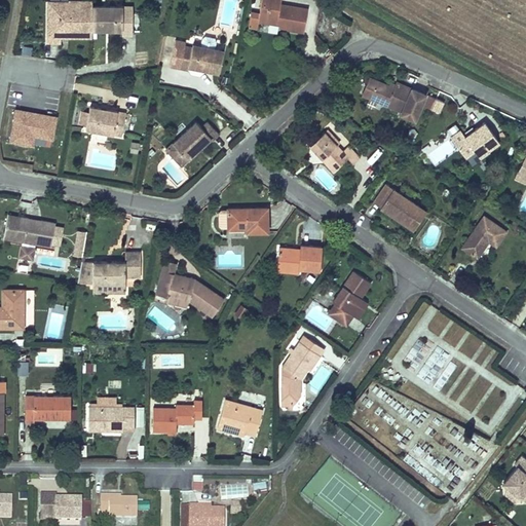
[(89,37),(89,29),(90,6),(90,0),(66,0),(67,1),(59,0),(59,3),(46,2),(43,39),(57,40),(57,36),(57,27),(66,27),(66,36),(89,37)]
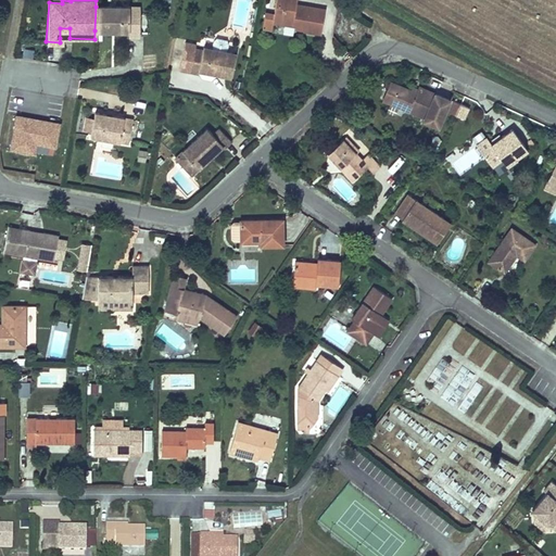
[(303,27),(303,29),(303,32),(320,35),(324,13),(303,10),(302,14),(294,13),(295,9),(295,0),(275,0),(273,14),(262,12),(260,26),(270,27),(272,22),(293,25),(303,27)]
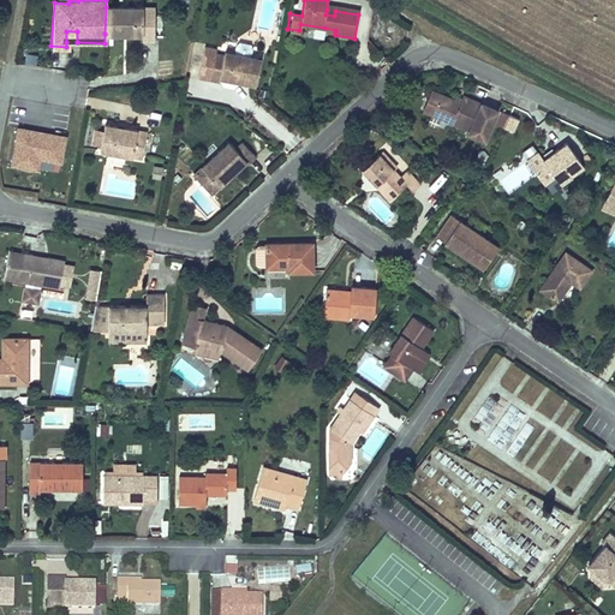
[(154,9),(106,7),(105,34),(139,35),(139,42),(153,42),(154,9)]
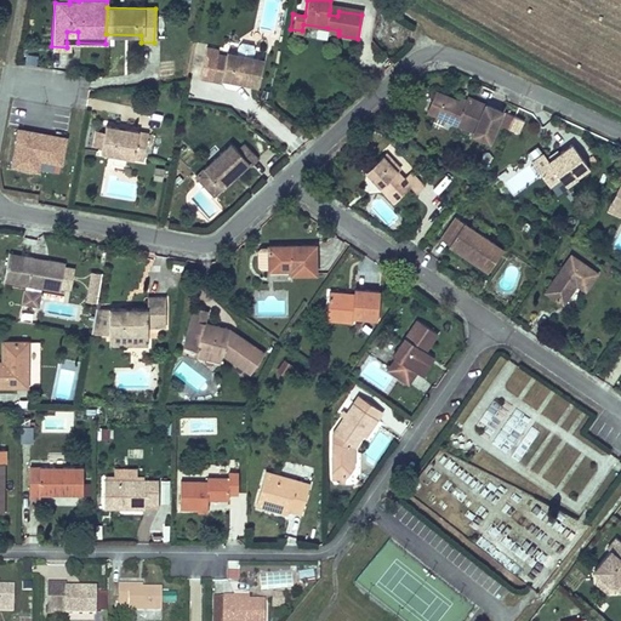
[(78,32),(67,32),(67,43),(78,43),(78,32)]
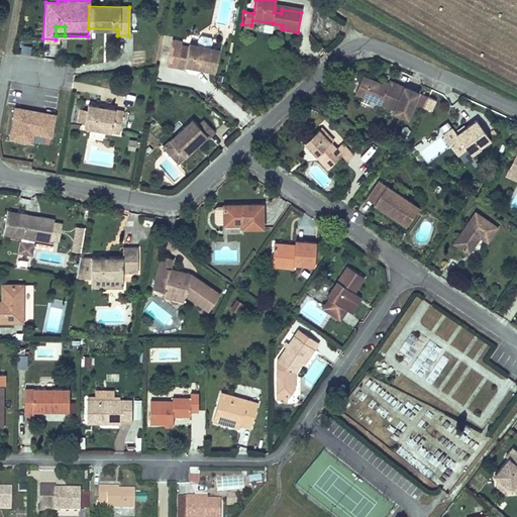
[(198,36),(196,44),(209,46),(211,38),(209,35),(200,34),(198,36)]
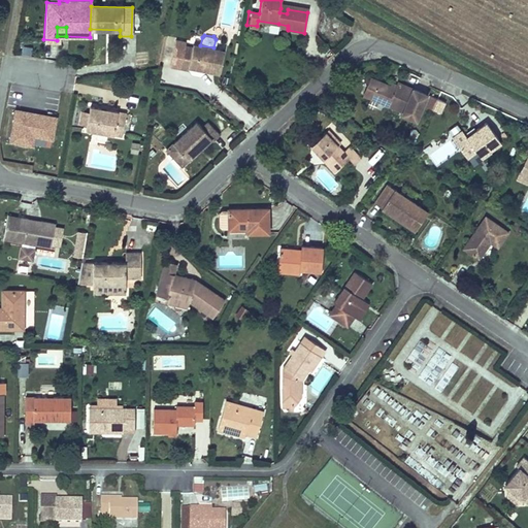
[(213,47),(200,45),(191,43),(190,46),(184,45),(185,41),(174,40),(173,50),(183,52),(179,68),(187,70),(187,67),(219,72),(224,50),(213,47)]
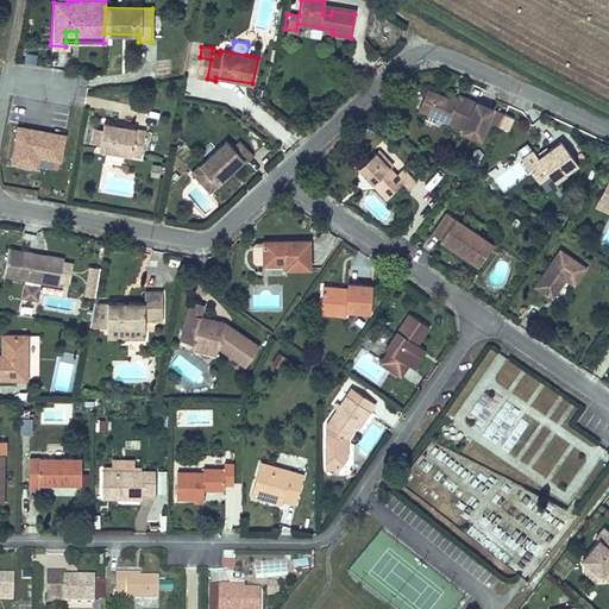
[(24,62),(36,63),(37,54),(24,54),(24,62)]
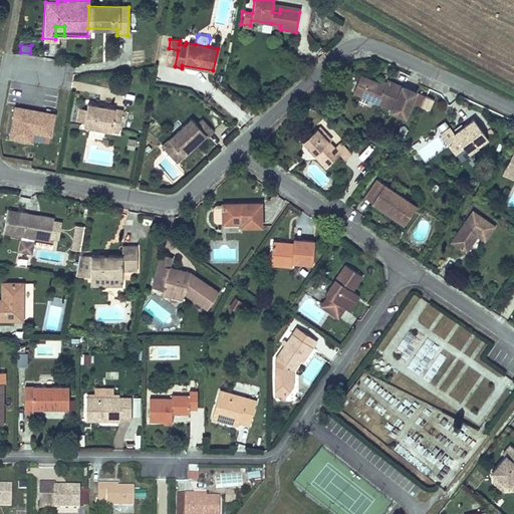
[(169,48),(165,64),(175,66),(178,50),(169,48)]
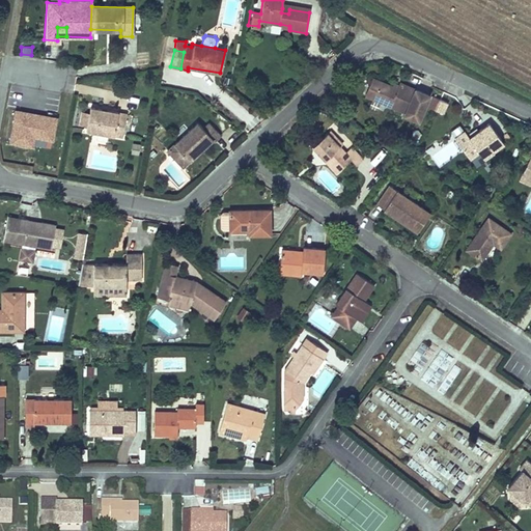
[(418,89),(403,82),(401,86),(399,89),(394,87),(375,77),(372,83),(381,86),(375,98),(409,112),(418,89)]
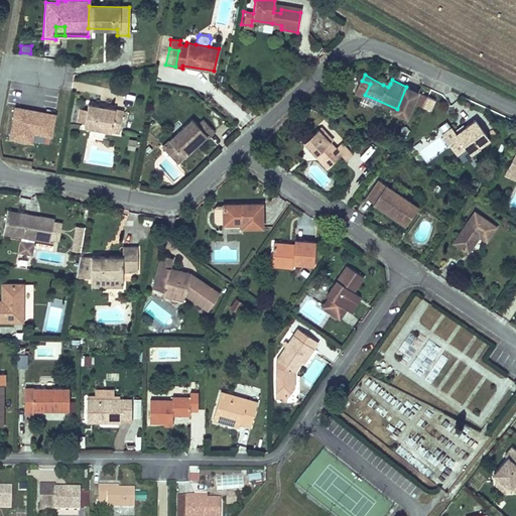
[(362,81),(357,91),(365,95),(370,84),(362,81)]
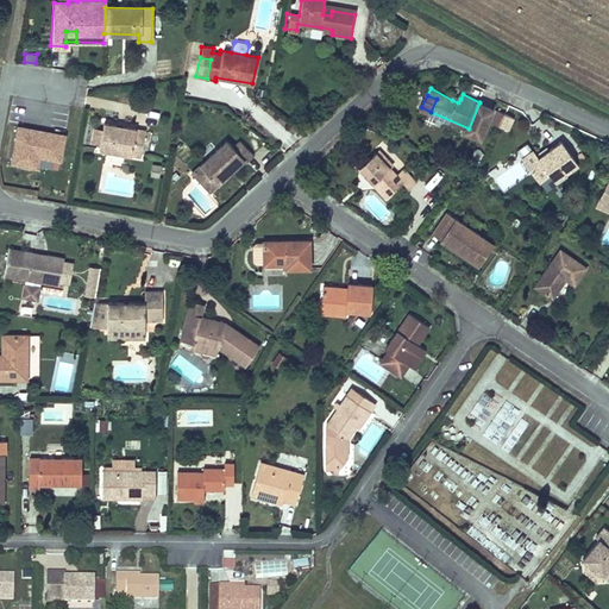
[(493,126),(501,130),(506,117),(498,113),(493,126)]
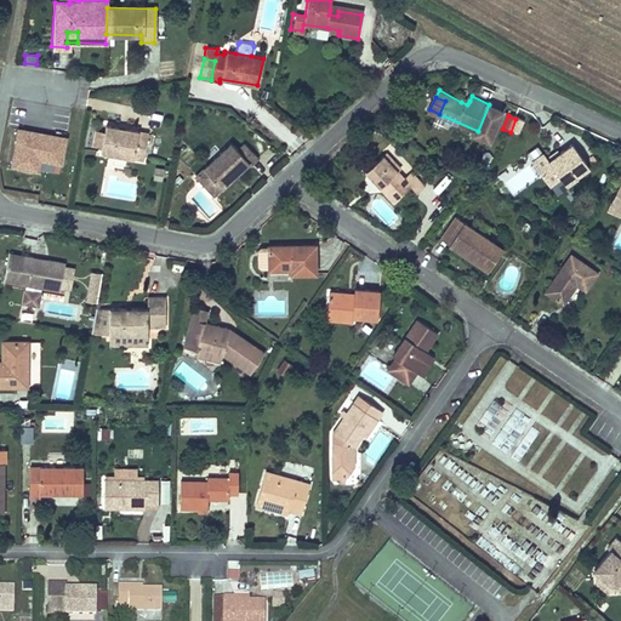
[(518,136),(524,124),(516,119),(511,132),(518,136)]
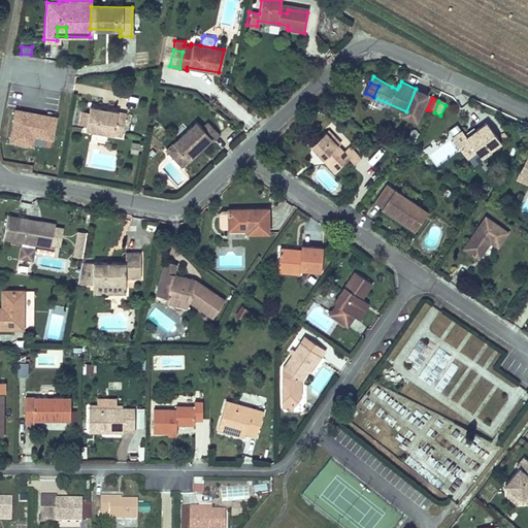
[(88,109),(86,122),(85,127),(121,133),(124,111),(89,105),(88,109)]
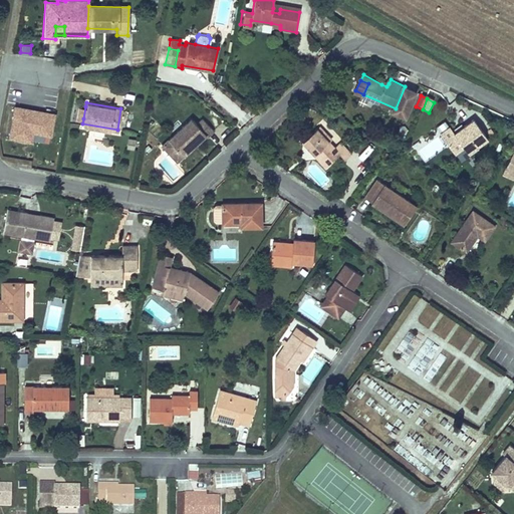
[(51,137),(56,112),(14,105),(7,140),(32,144),(34,134),(51,137)]
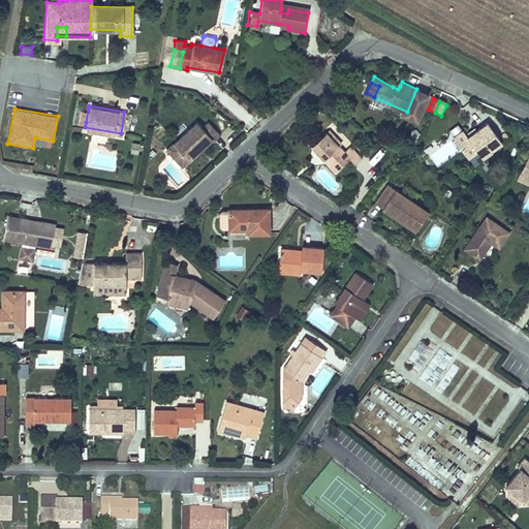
[(79,121),(86,122),(88,110),(81,109),(79,121)]
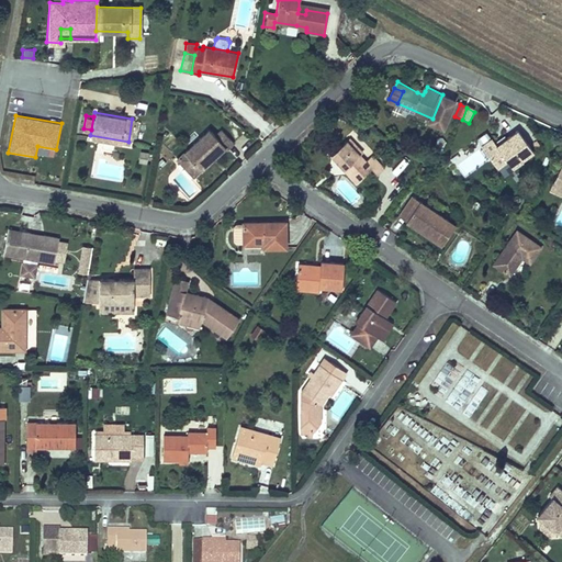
[(213,136),(208,130),(182,152),(198,170),(222,149),(224,150),(233,144),(221,131),(213,136)]
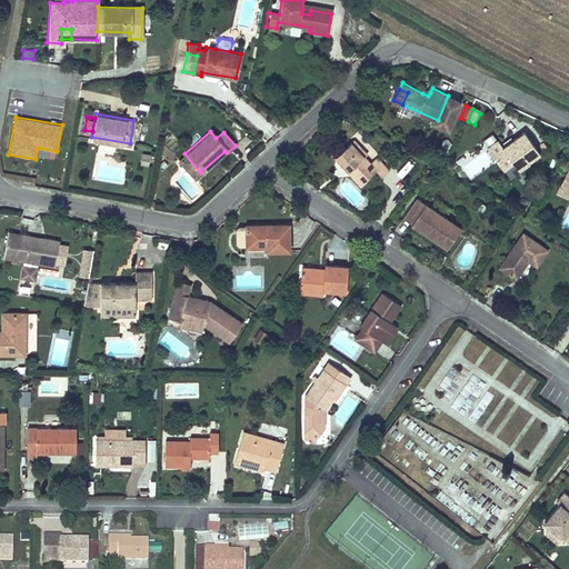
[(540,152),(525,132),(515,140),(505,148),(501,143),(499,141),(489,149),(506,170),(516,162),(521,168),(530,161),(540,152)]
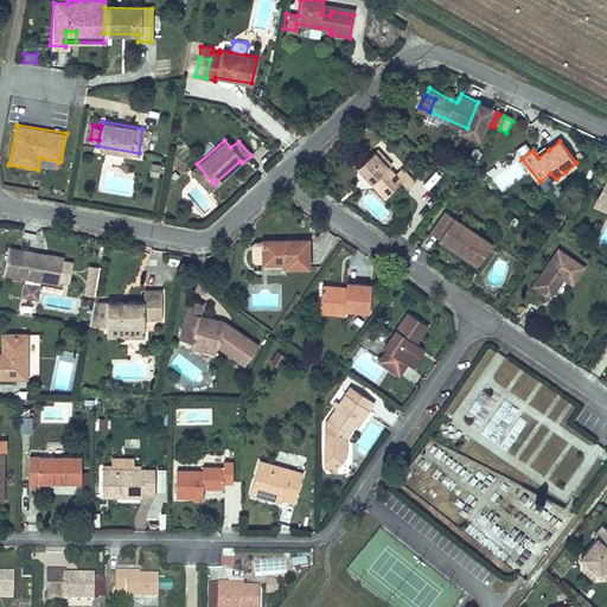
[(522,159),(532,151),(526,142),(516,152),(522,159)]
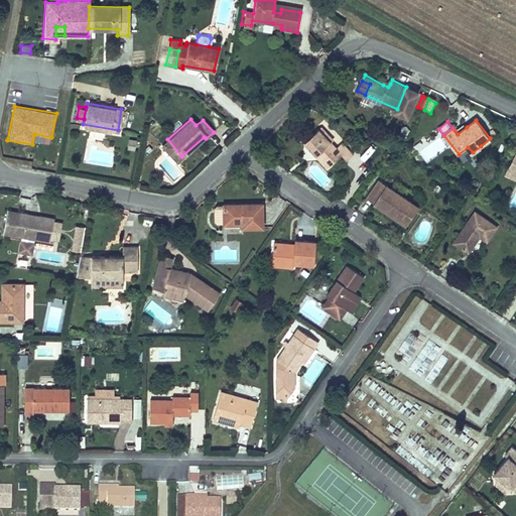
[(333,134),(319,122),(317,125),(330,137),(333,134)]
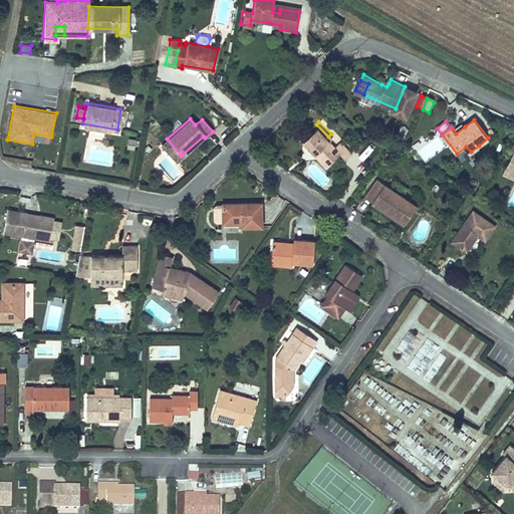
[(456,134),(465,126),(462,123),(453,130),(456,134)]
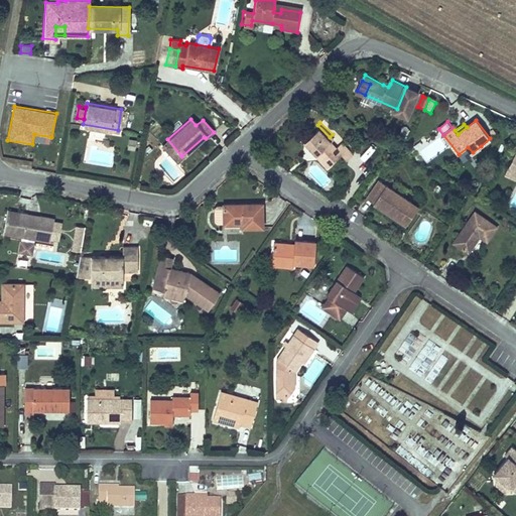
[(319,147),(316,151),(329,162),(343,149),(349,155),(355,149),(343,136),(336,143),(330,137),(317,125),(304,139),(311,145),(314,142),(319,147)]
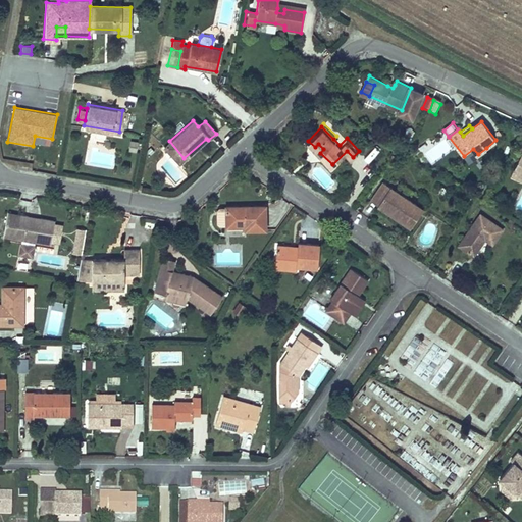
[(162,147),(177,163),(184,158),(169,141),(162,147)]
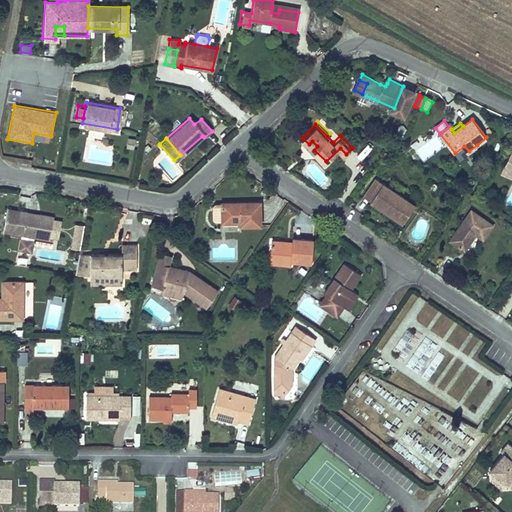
[(312,141),(309,144),(314,150),(317,146),(312,141)]
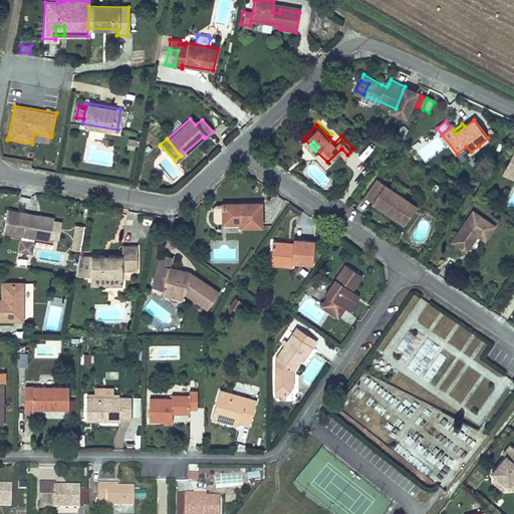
[(466,147),(457,154),(464,162),(481,149),(479,146),(471,152),(466,147)]
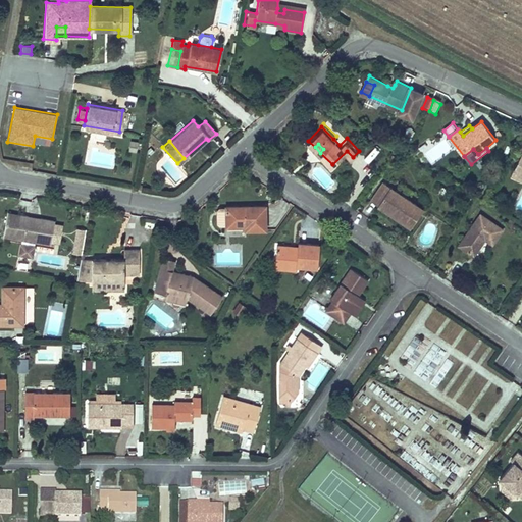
[(521,156),(512,180),(521,185),(521,156)]
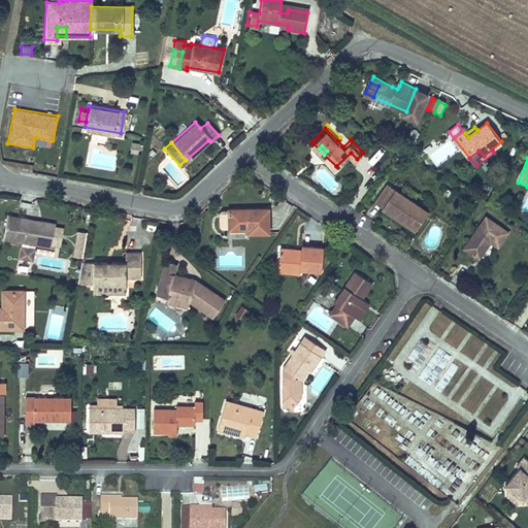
[(374,201),(414,230),(421,221),(414,216),(421,206),(387,183),(374,201)]
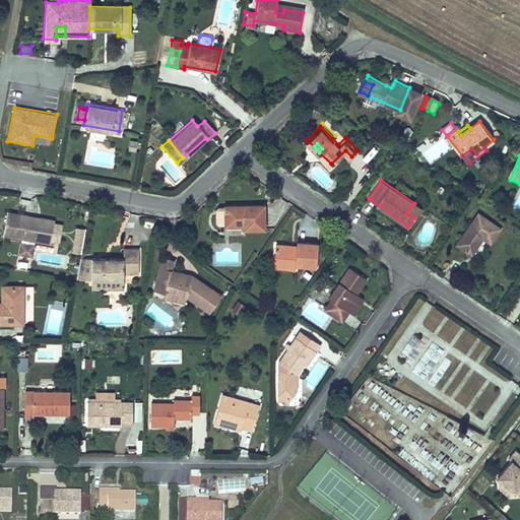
[(245,226),(264,224),(263,200),(223,202),(223,203),(216,203),(213,206),(214,220),(216,222),(223,222),(224,223),(240,223),(241,217),(244,216),(245,226)]
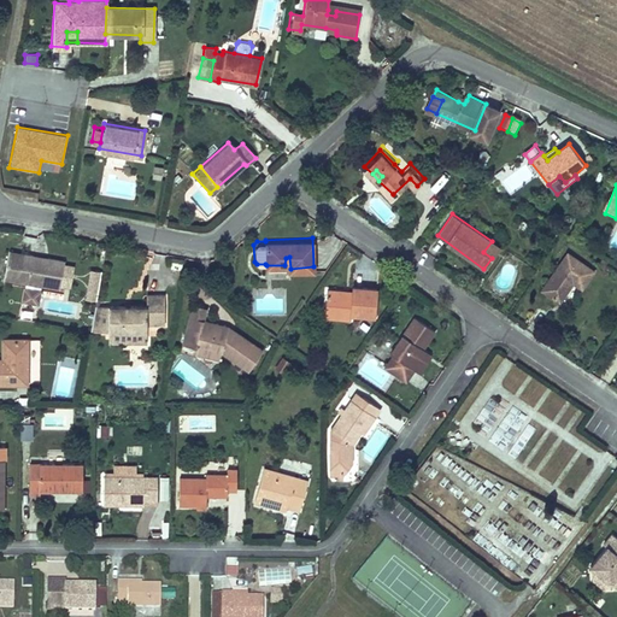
[(492,258),(499,247),(492,241),(483,252),(492,258)]
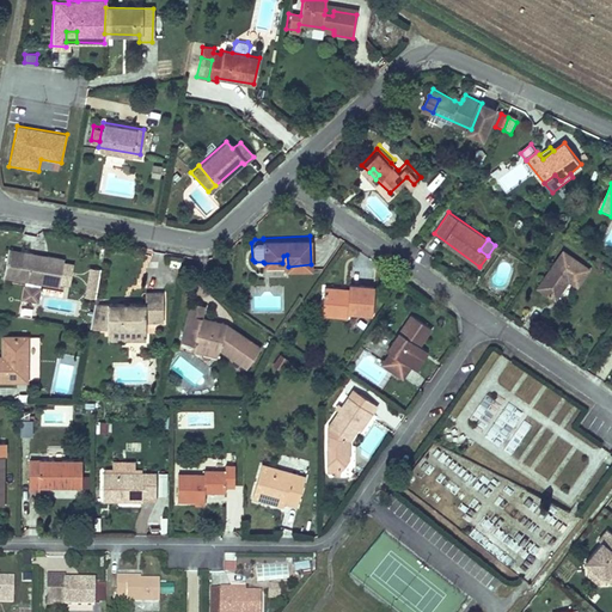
[(0,274),(53,285),(57,257),(42,255),(41,257),(25,255),(25,251),(2,248),(0,261),(0,274)]
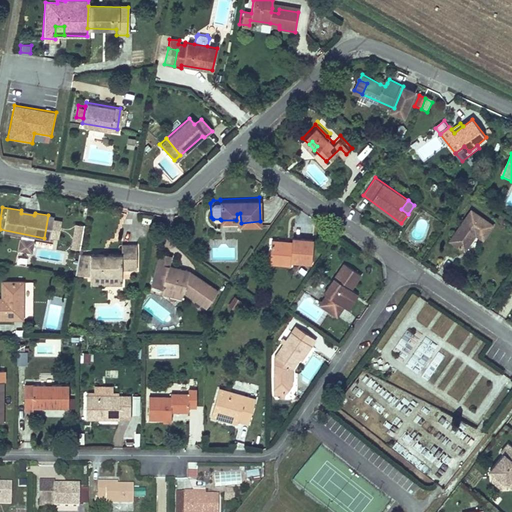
[(476,232),(483,237),(493,224),(472,209),(450,239),(464,249),(476,232)]
